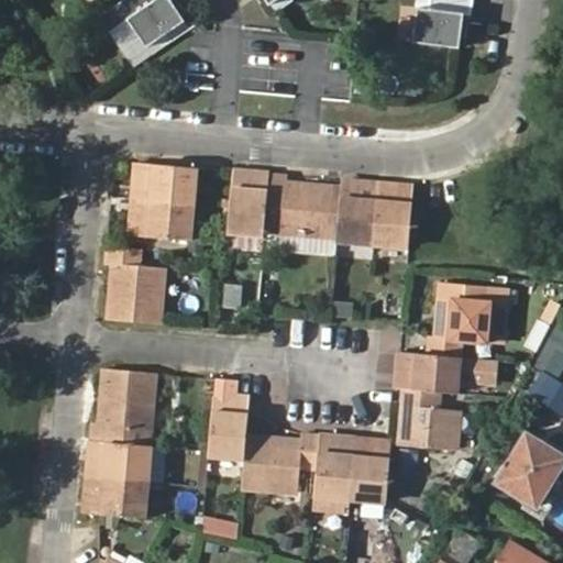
[(145,0),(121,17),(141,46),(161,32),(166,40),(185,29),(165,0),(145,0)]
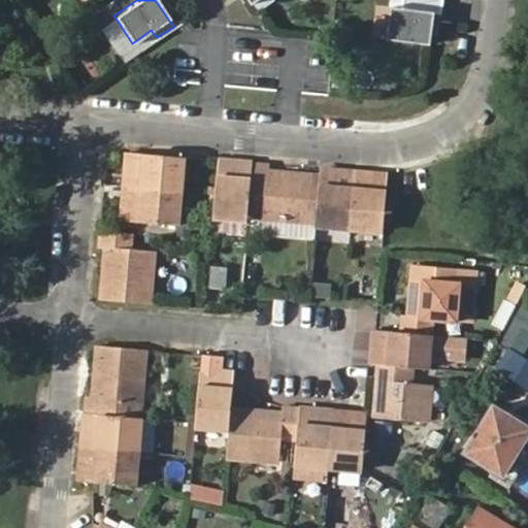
[(162,0),(155,0),(173,27),(179,22),(171,9),(169,10),(162,0)]
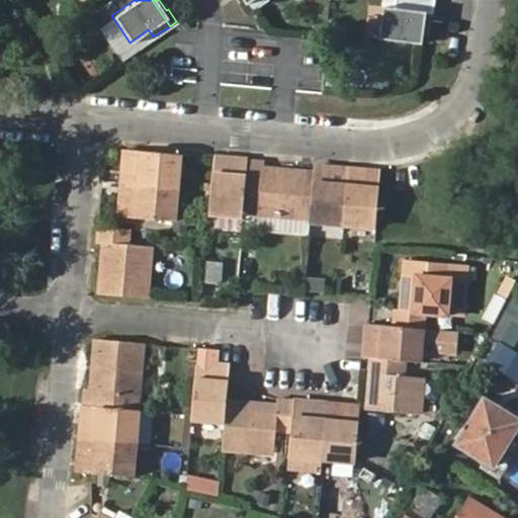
[(241,0),(235,0),(236,2),(234,3),(243,15),(248,11),(241,0)]
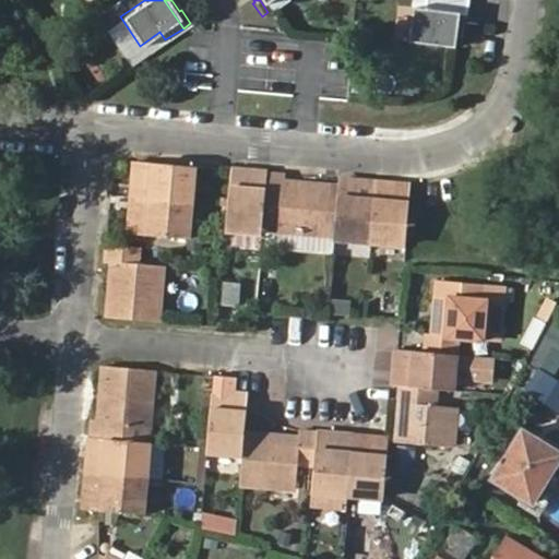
[(260,0),(268,12),(286,0),(260,0)]
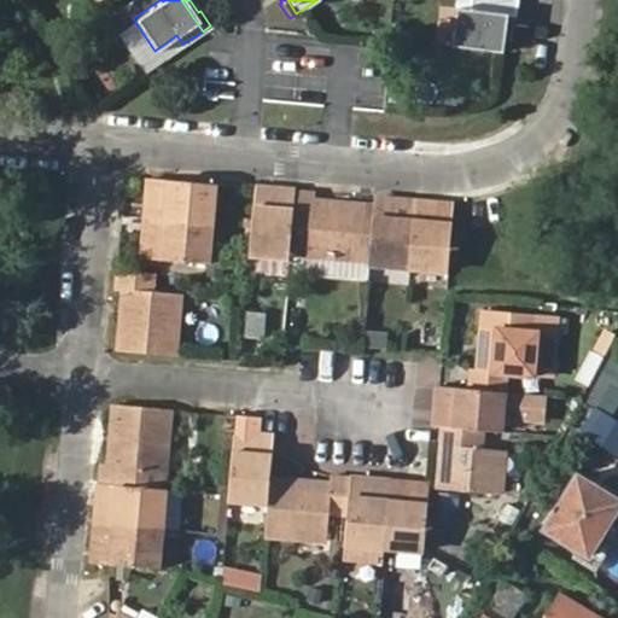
[(511,0),(507,0),(461,0),(460,13),(449,12),(445,50),(496,56),(500,19),(508,21),(511,0)]
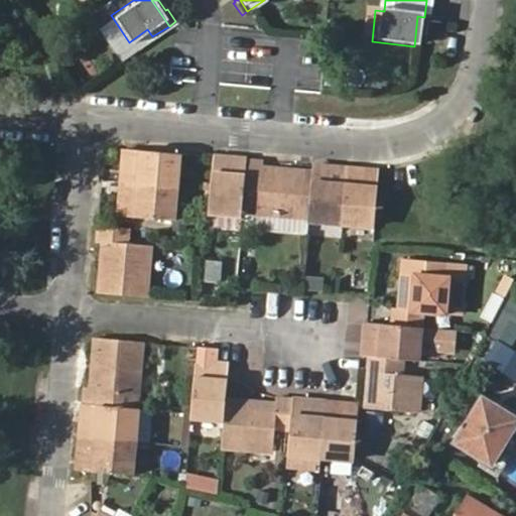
[(122,182),(175,187),(178,154),(131,150),(130,160),(125,159),(122,182)]
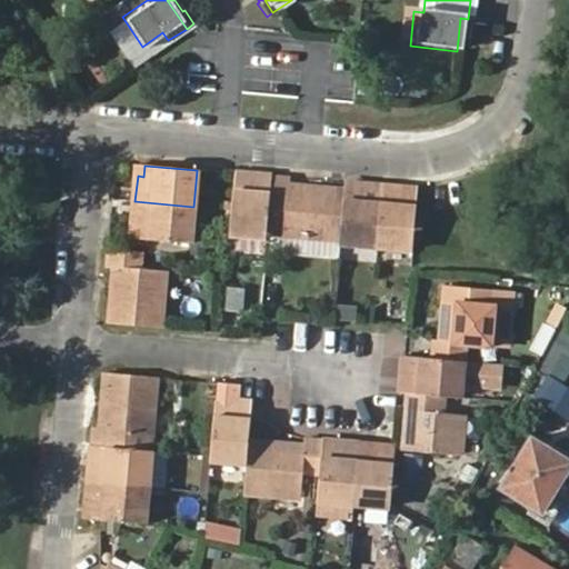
[(237,173),(233,210),(231,232),(268,236),(270,212),(273,182),(261,181),(262,176),(237,173)]
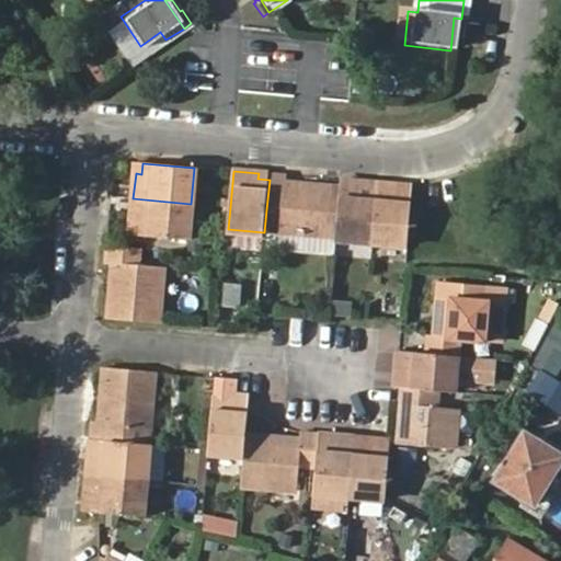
[(283,235),(338,239),(342,187),(316,184),(315,192),(304,191),(305,183),(288,182),(288,175),(270,173),(270,180),(266,209),(284,210),(283,235)]
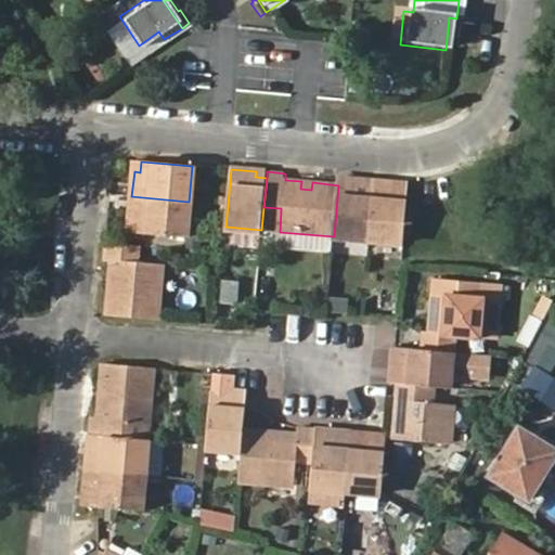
[(334,236),(368,239),(372,188),(362,186),(362,180),(339,178),(338,185),(334,236)]
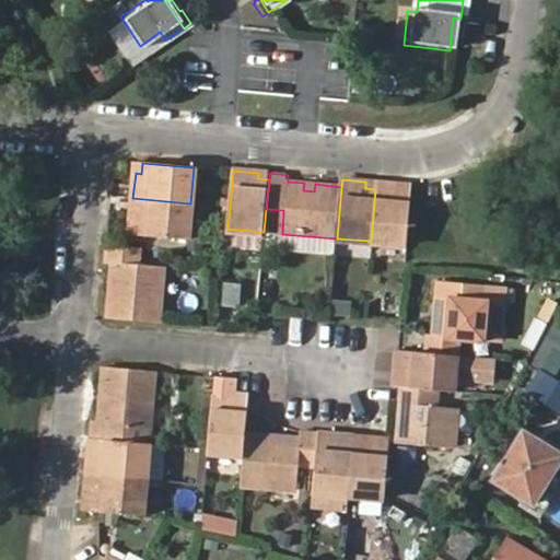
[(371,241),(407,244),(411,186),(389,184),(388,189),(375,189),(371,241)]
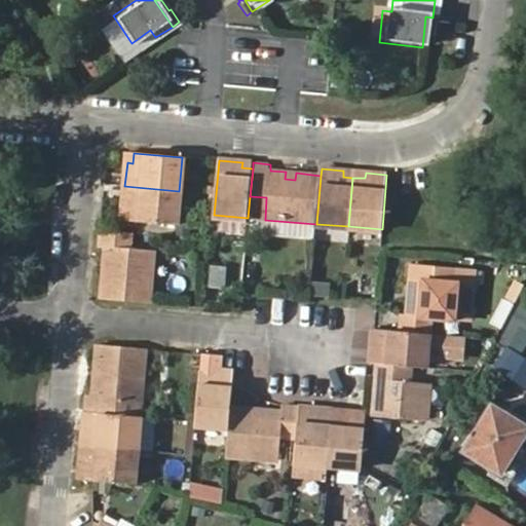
[(177,223),(179,191),(124,186),(123,208),(129,209),(127,219),(177,223)]
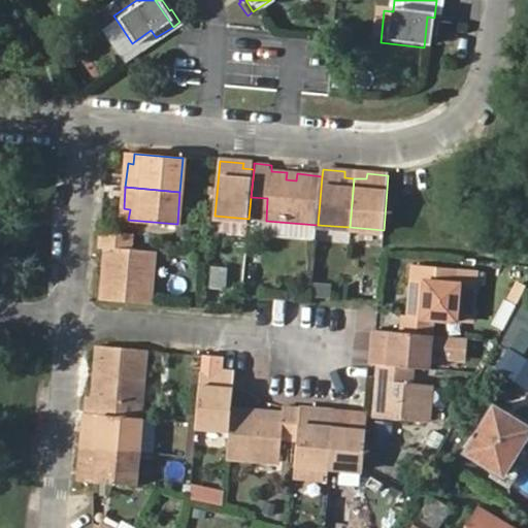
[(267,198),(251,197),(249,219),(248,234),(317,239),(318,225),(266,221),(267,198)]
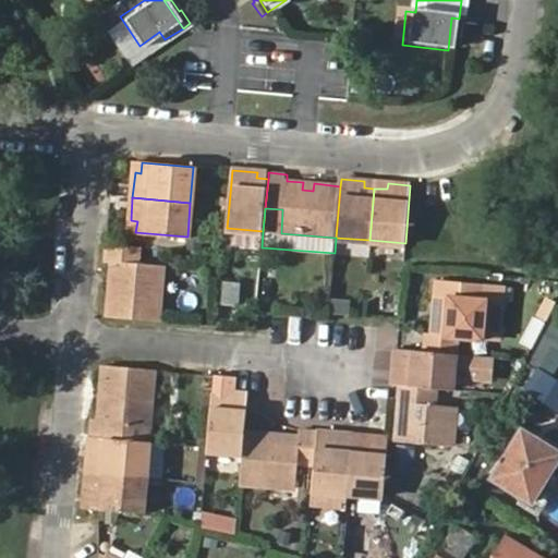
[(263,231),(227,228),(225,244),(262,247),(263,231)]
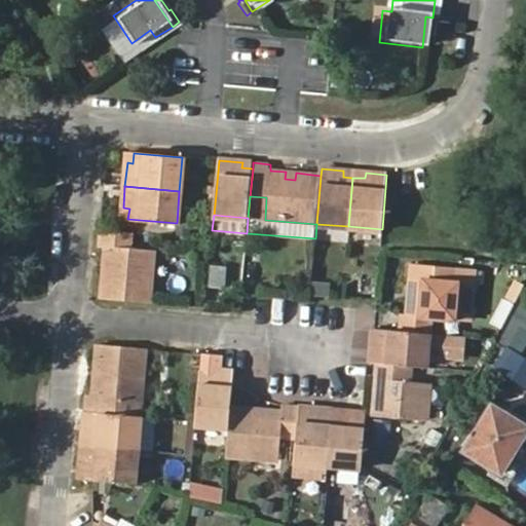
[(132,233),(101,231),(99,248),(105,249),(104,264),(109,265),(109,275),(103,275),(101,299),(150,303),(153,253),(130,250),(132,233)]
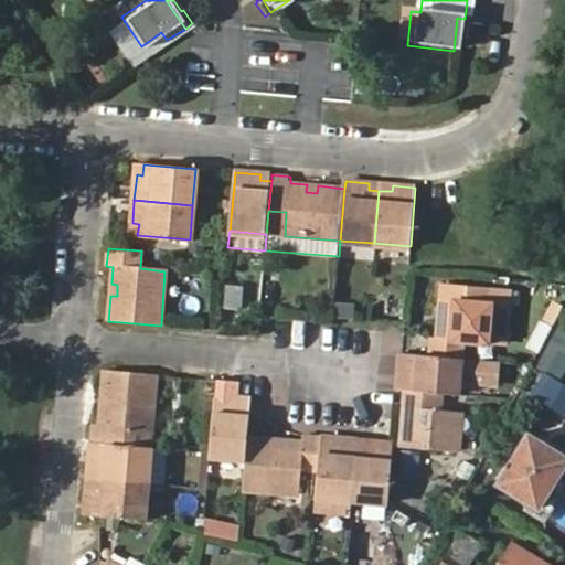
[(241,286),(224,284),(222,307),(238,308),(241,286)]
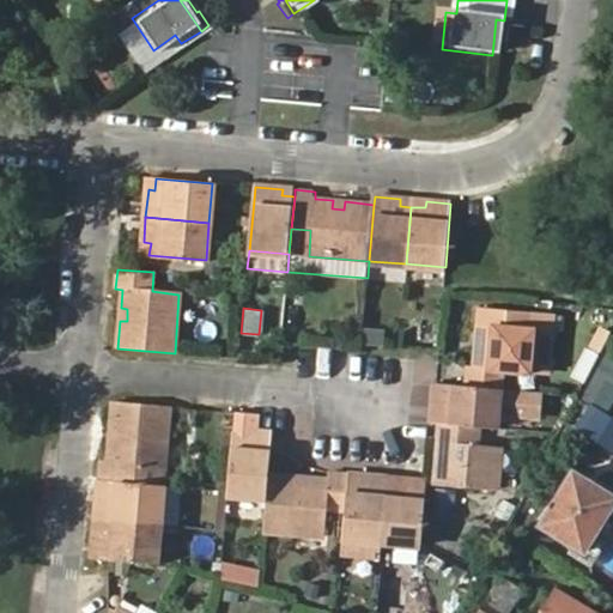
[(535,322),(535,313),(481,308),(479,337),(486,337),(485,349),(478,347),(477,365),(504,369),(530,371),(530,369),(548,370),(552,339),(533,337),(535,322)]
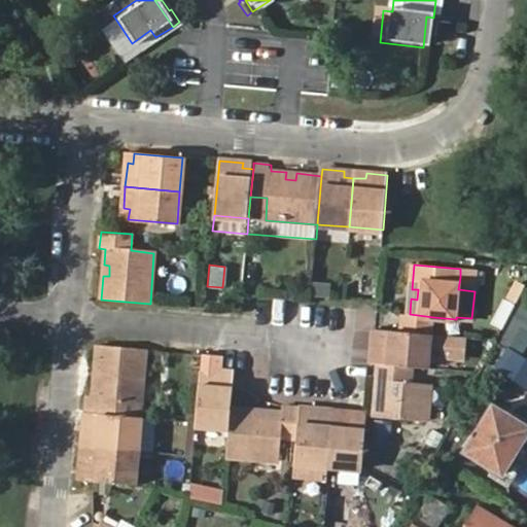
[(475,278),(460,277),(458,289),(475,291),(475,278)]
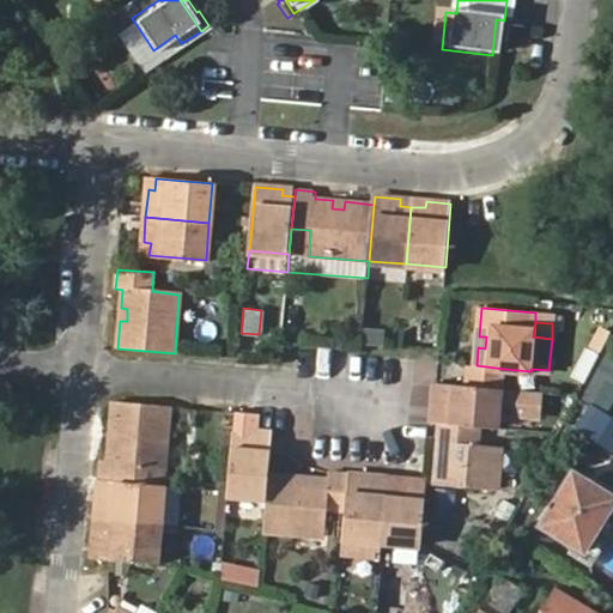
[(612,408),(612,352),(610,351),(584,401),(611,414),(612,408)]
